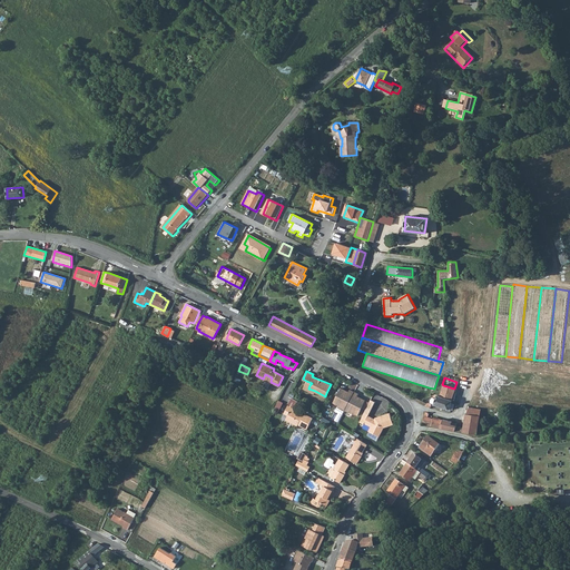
[(306,381),(305,383),(303,387),(314,393),(315,391),(308,389),(310,385),(312,383),(306,381)]
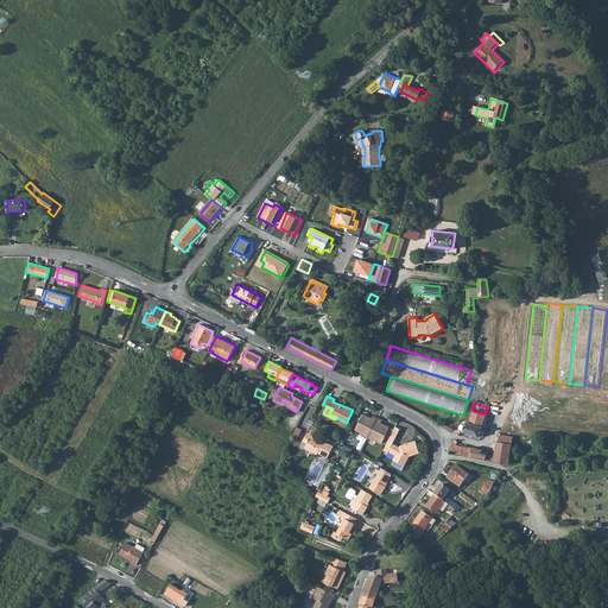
[(481,430),(486,416),(485,415),(473,411),(469,423),(466,422),(463,432),(479,437),(479,436),(481,430)]
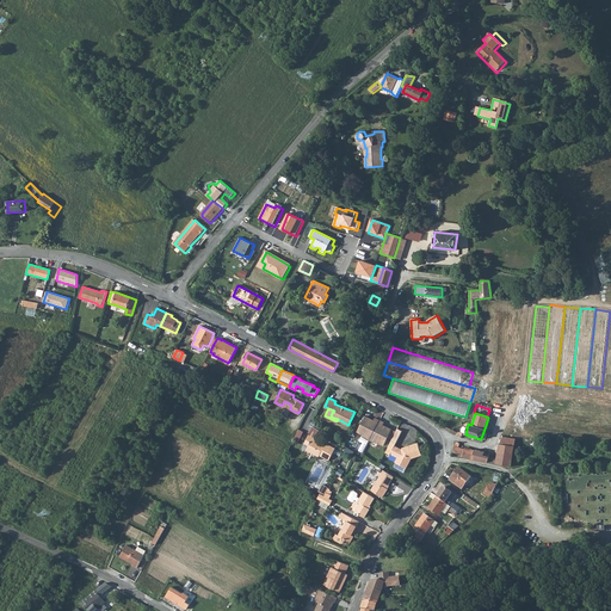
[(374,420),(365,415),(357,431),(363,434),(362,436),(377,443),(377,442),(383,445),(392,429),(383,425),(384,421),(375,417),(374,420)]
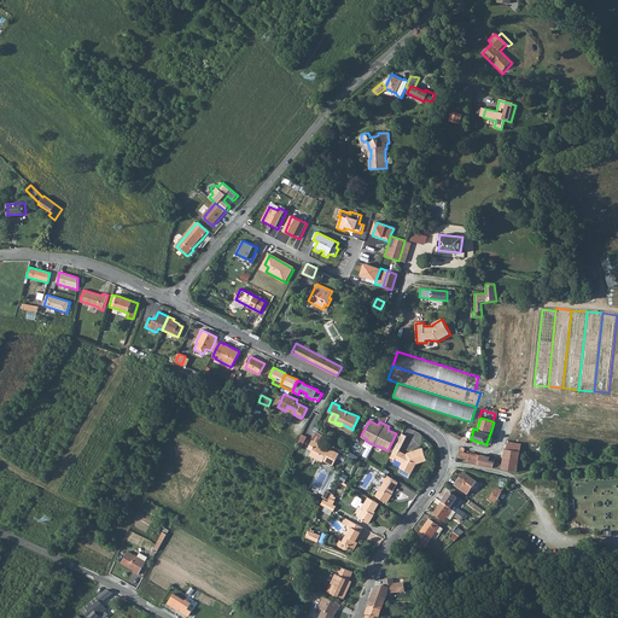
[(302,433),(295,447),(299,449),(307,436),(302,433)]
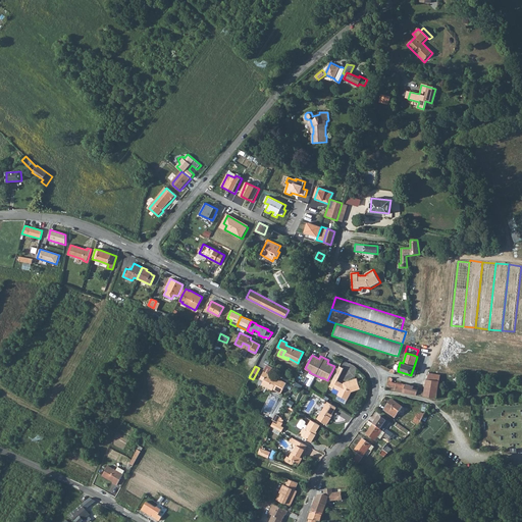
[(351,390),(360,387),(357,377),(350,379),(343,381),(343,383),(336,380),(343,368),(340,366),(333,377),(332,379),(328,386),(332,387),(338,390),(336,394),(343,397),(345,394),(349,396),(351,390)]
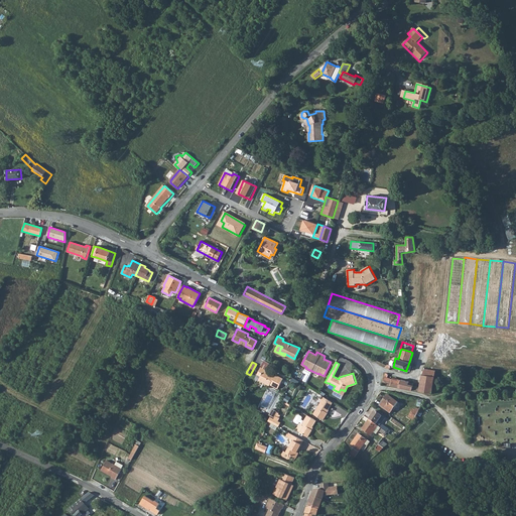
[(260,377),(259,380),(269,386),(269,384),(277,389),(282,379),(275,374),(274,376),(273,377),(270,376),(267,374),(268,371),(261,367),(258,371),(262,373),(260,377)]
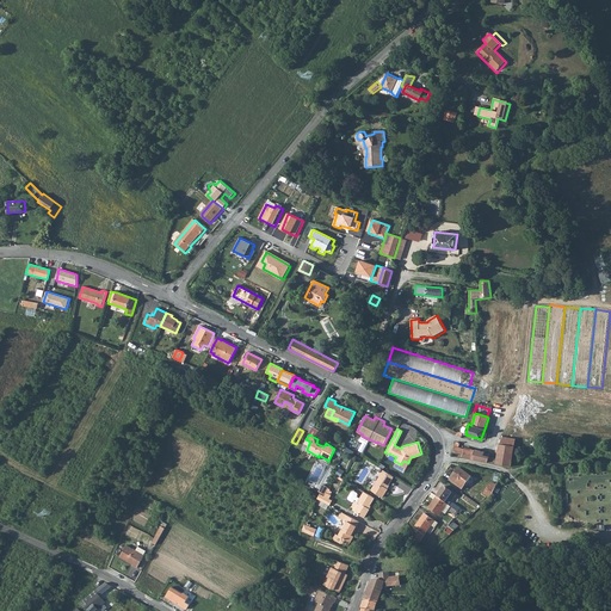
[(514,444),(516,439),(503,437),(500,444),(499,444),(497,460),(483,456),(485,452),(475,450),(474,452),(458,448),(460,443),(456,442),(452,454),(452,455),(476,460),(489,463),(510,467),(512,456),(514,444)]
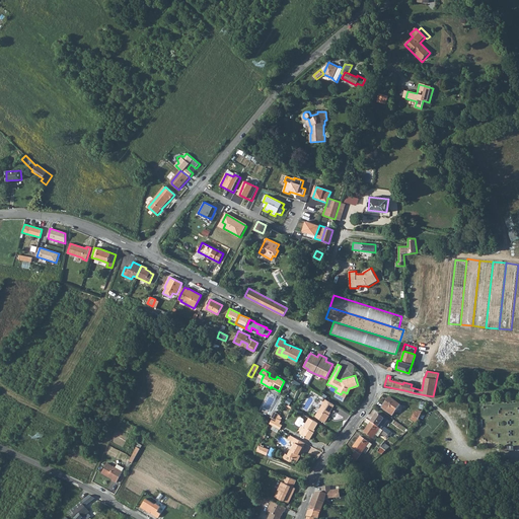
[(324,422),(325,421),(328,415),(335,404),(323,397),(321,401),(322,402),(319,406),(315,414),(314,416),(324,422)]
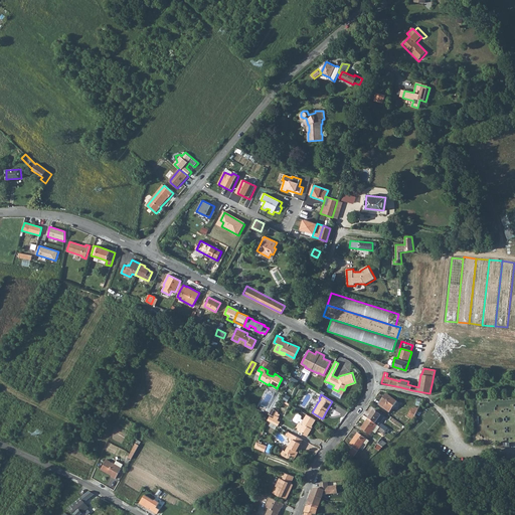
[(389,412),(397,401),(386,394),(379,405),(389,412)]
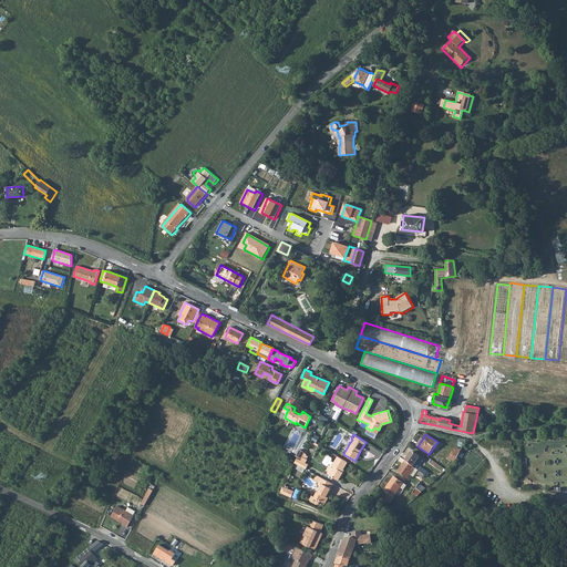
[(463,462),(468,450),(463,446),(460,453),(457,459),(463,462)]
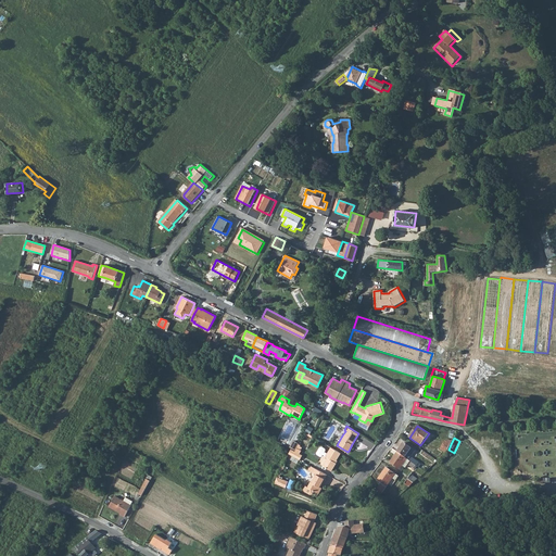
[(446,453),(449,450),(451,444),(445,441),(440,449),(446,453)]
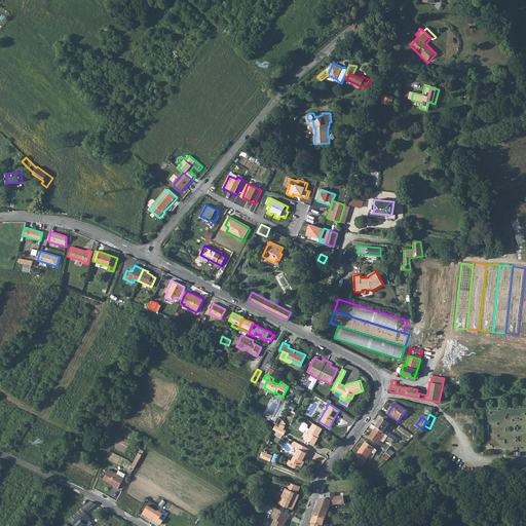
[(385,435),(391,426),(382,419),(376,427),(385,435)]
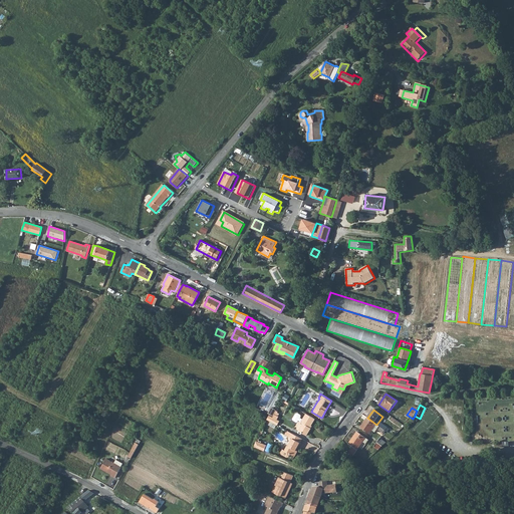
[(309,428),(310,425),(314,419),(305,414),(300,422),(302,423),(297,430),(306,435),(310,428),(309,428)]
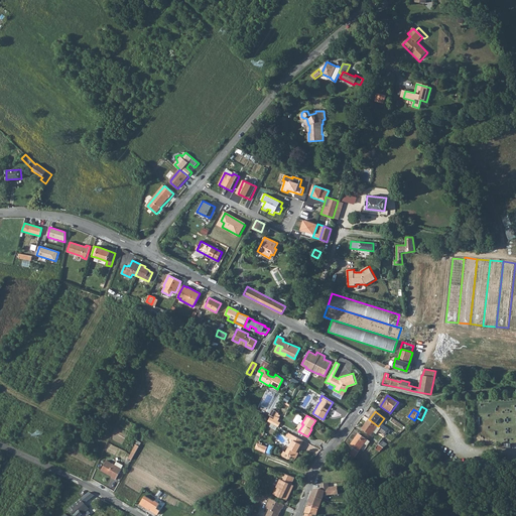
[(268,421),(278,427),(280,422),(278,421),(274,419),(273,421),(269,419),(268,421)]
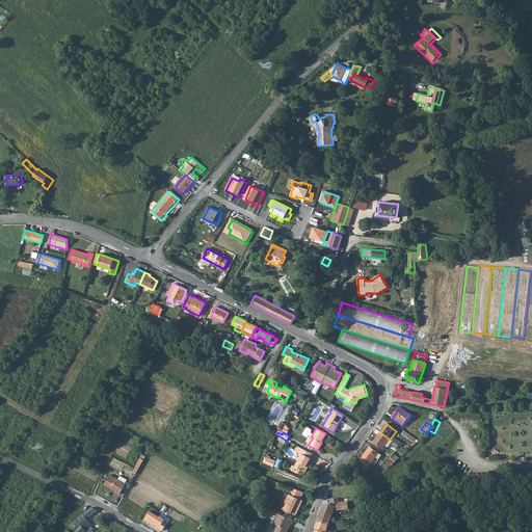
[(391,441),(390,440),(380,432),(373,443),(381,450),(384,446),(388,448),(392,441),(391,441)]
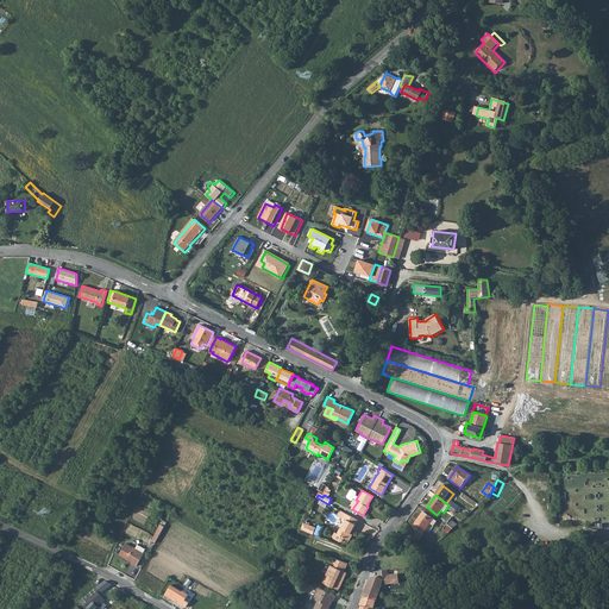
[(457,510),(459,507),(450,501),(447,504),(449,504),(451,507),(456,510),(457,510)]
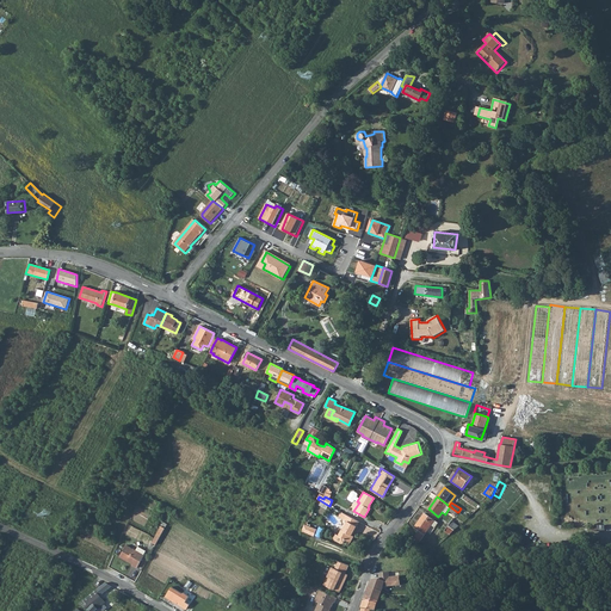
[(359,522),(346,514),(344,518),(349,520),(343,531),(343,530),(339,537),(335,535),(334,539),(334,542),(341,544),(344,544),(346,539),(351,542),(355,536),(353,536),(352,535),(353,531),(355,532),(358,525),(357,525),(359,522)]
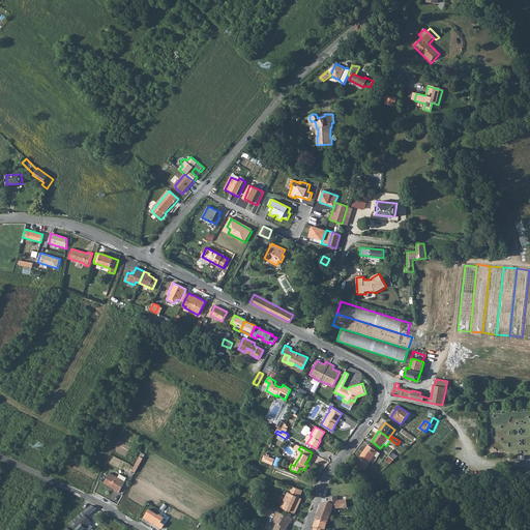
[(376,459),(380,454),(367,446),(359,459),(362,461),(359,465),(363,470),(374,457),(376,459)]
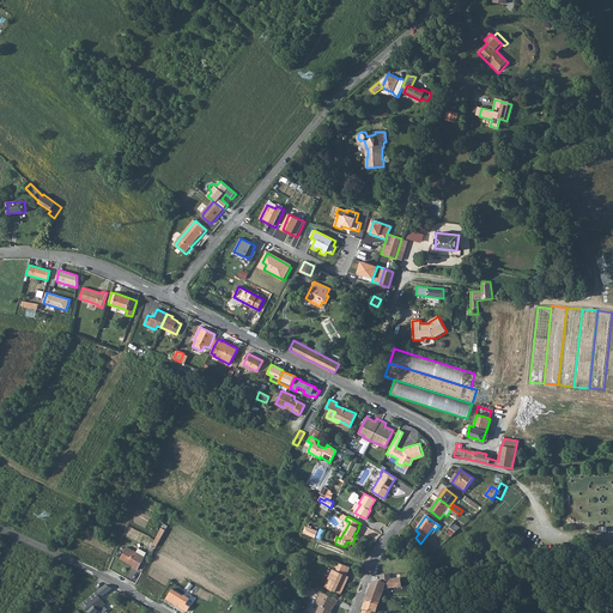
[(156,535),(159,538),(167,525),(162,522),(156,535)]
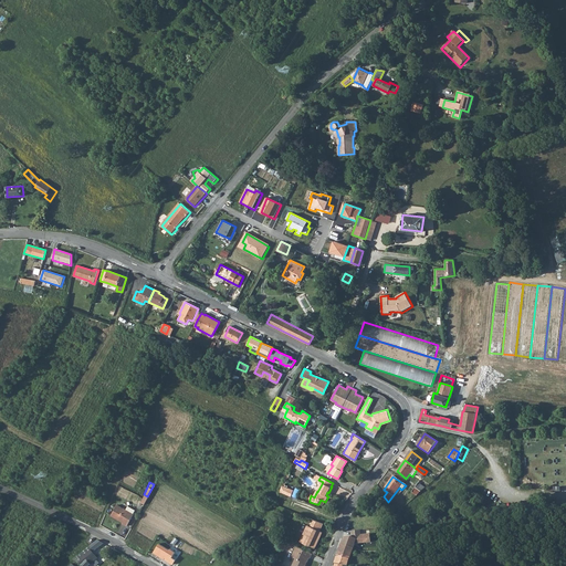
[(292,498),(294,491),(283,486),(281,493),(287,495),(292,498)]
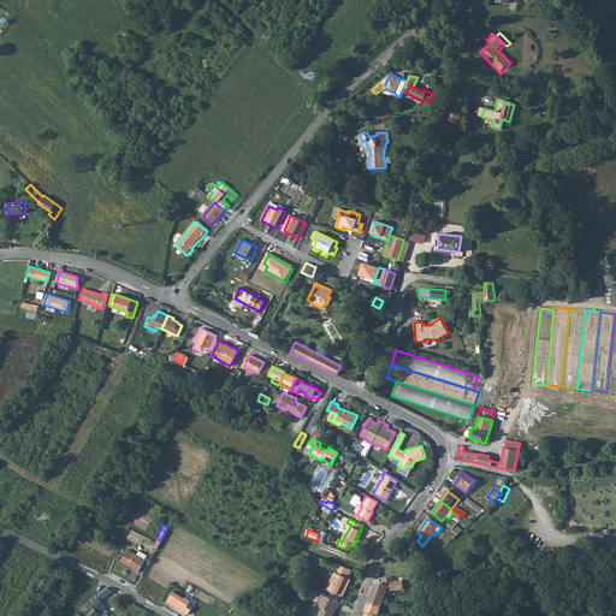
[(137,573),(144,560),(136,555),(128,550),(120,562),(125,564),(126,563),(134,567),(132,569),(137,573)]
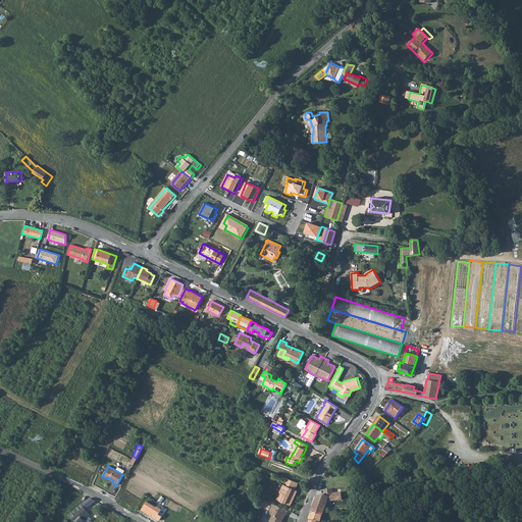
[(276,499),(291,505),(296,491),(294,490),(295,488),(297,482),(288,479),(285,484),(283,483),(276,499)]
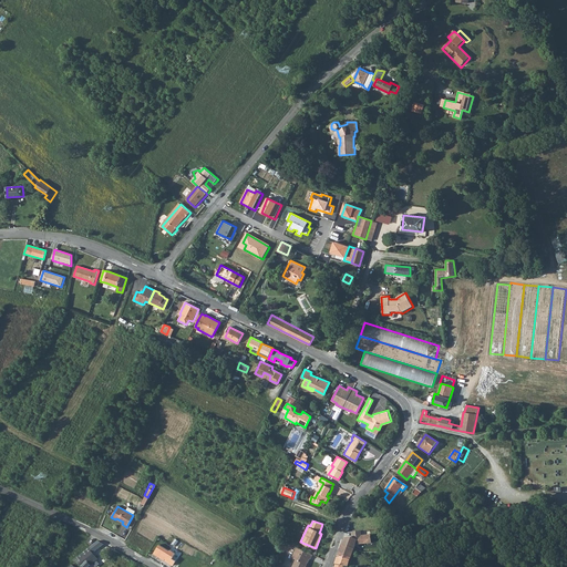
[(361,531),(352,532),(353,537),(352,539),(350,537),(346,538),(342,545),(353,549),(356,545),(371,544),(370,535),(361,536),(361,531)]
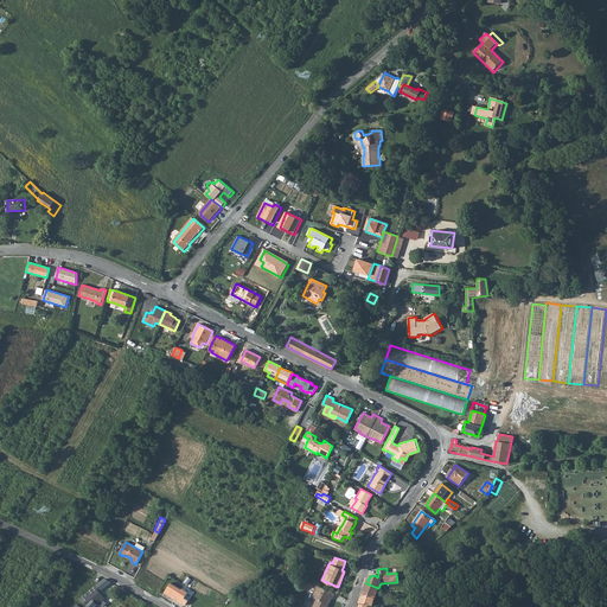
[(104,579),(78,601),(89,606),(95,606),(97,606),(91,600),(112,583),(104,579)]
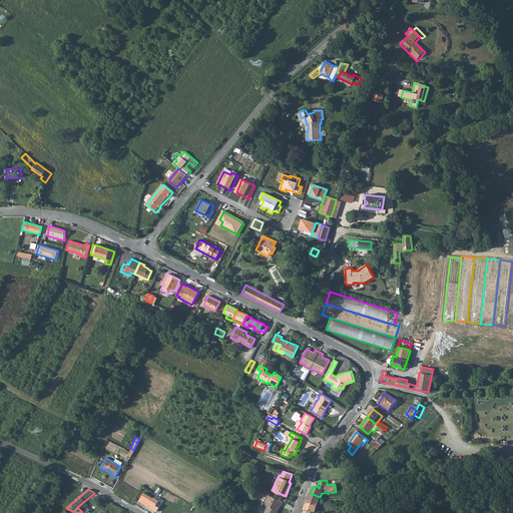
[(149,497),(149,496),(144,493),(139,500),(148,506),(151,502),(156,505),(159,501),(154,497),(153,499),(149,497)]
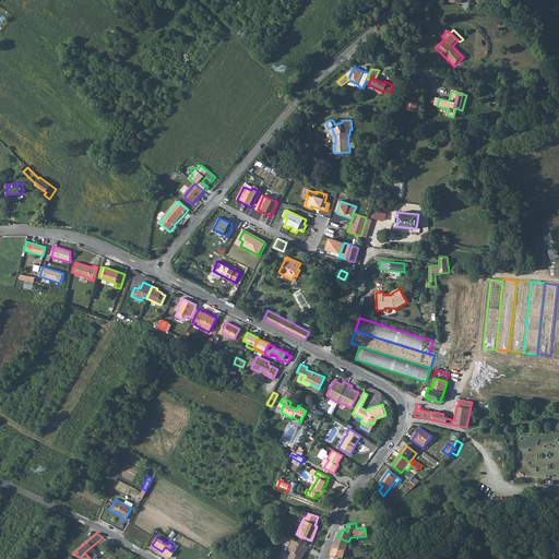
[(348,542),(337,537),(334,549),(345,552),(348,542)]
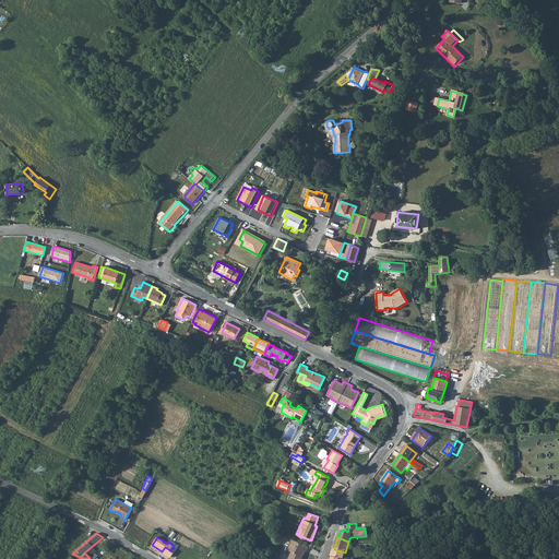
[(309,545),(293,538),(288,549),(293,550),(289,558),(292,558),(301,558),(306,549),(307,549),(309,545)]
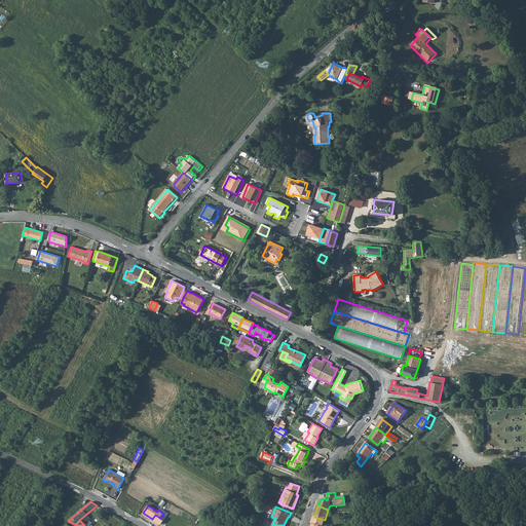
[(318,525),(322,525),(325,520),(314,517),(311,523),(310,525),(318,525)]
